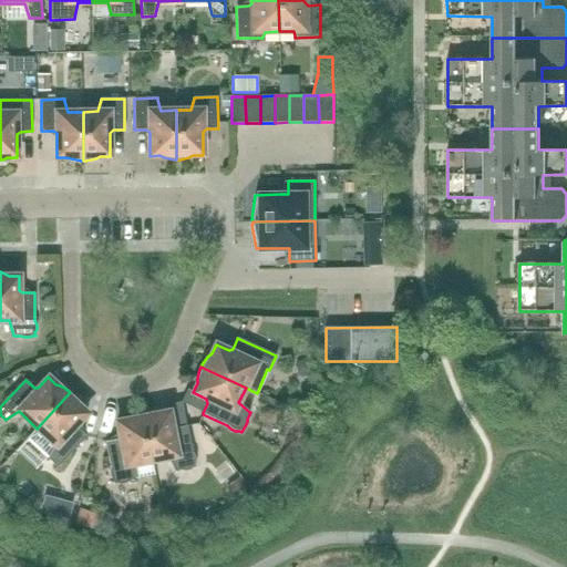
[(37,429),(28,437),(49,457),(48,459),(58,468),(86,436),(85,435),(78,428),(76,424),(79,422),(86,413),(80,406),(78,402),(74,398),(72,394),(70,392),(37,429)]
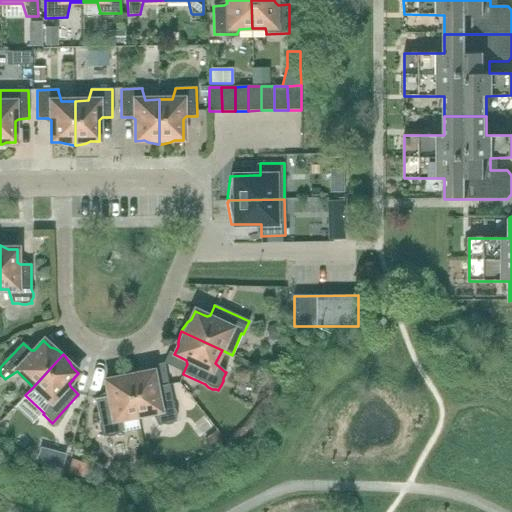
[(157,387),(155,384),(152,371),(143,373),(139,372),(135,372),(130,372),(127,373),(137,416),(151,413),(157,425),(157,426),(163,425),(167,426),(171,425),(174,423),(176,422),(176,420),(177,416),(176,412),(174,409),(169,385),(157,387)]
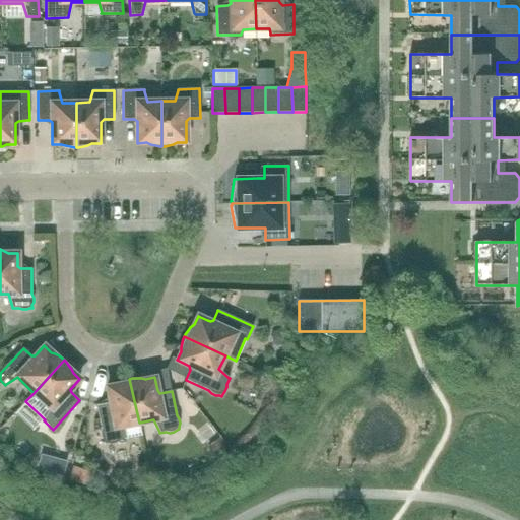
[(124,426),(139,423),(129,379),(128,379),(124,381),(120,383),(116,385),(107,387),(110,400),(108,403),(96,405),(102,431),(101,434),(102,439),(104,442),(104,444),(106,444),(110,444),(114,444),(118,441),(123,440),(123,439),(124,426)]
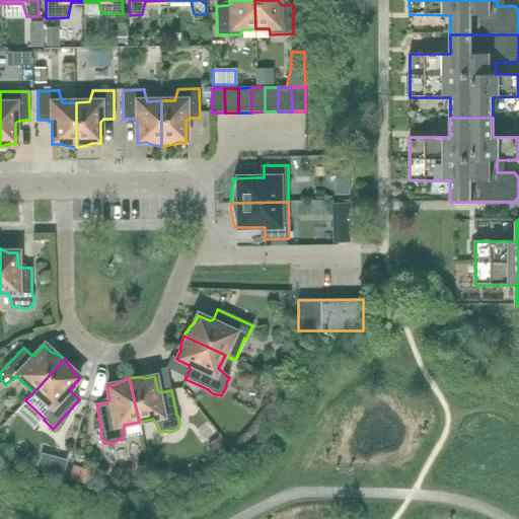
[(213,411),(200,419),(217,447),(230,438),(213,411)]
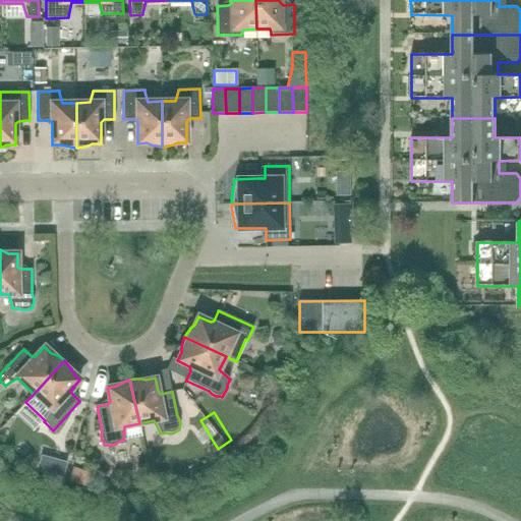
[(77,457),(72,472),(92,478),(97,463),(77,457)]
